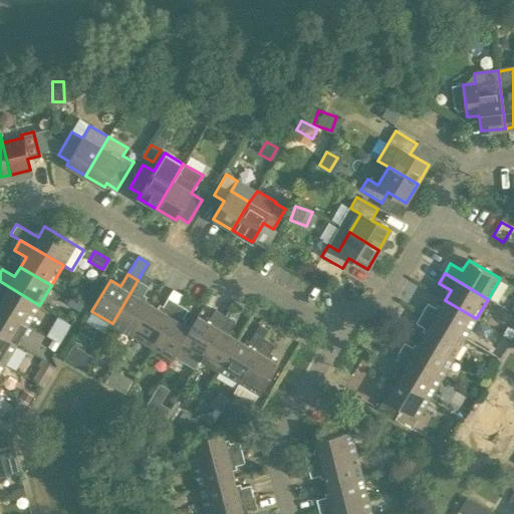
[(132,335),(151,304),(141,298),(152,280),(145,275),(141,282),(138,280),(112,323),(132,335)]
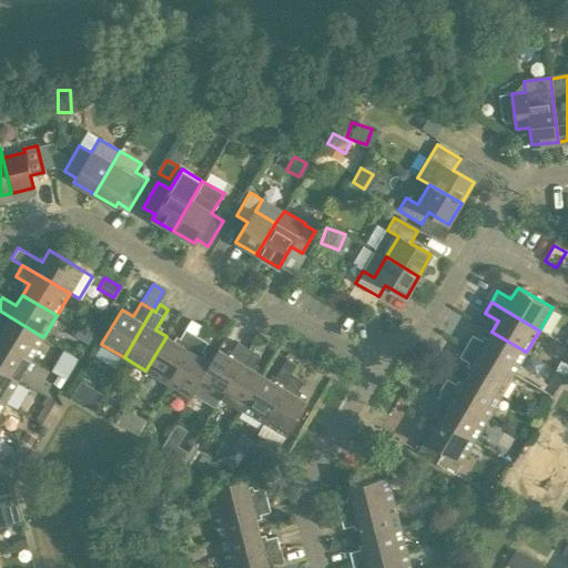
[(0,332),(0,340),(31,358),(43,337),(0,311),(0,325),(3,327),(0,332)]
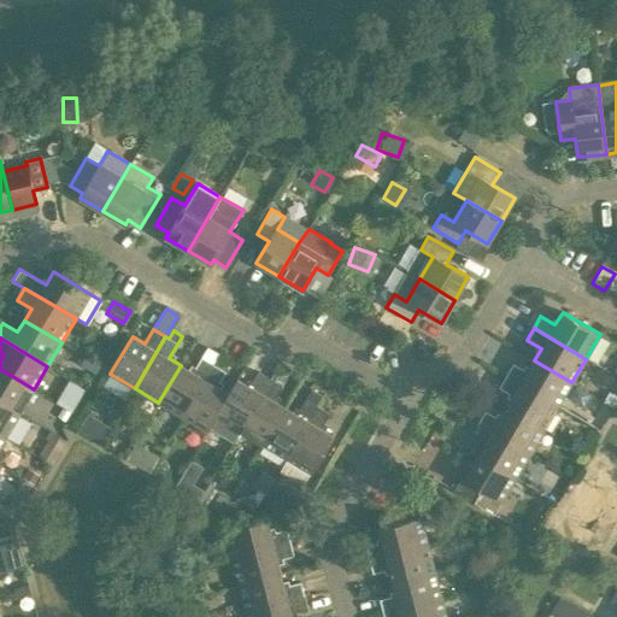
[(182,417),(213,364),(218,356),(206,348),(193,372),(181,365),(158,403),(182,417)]
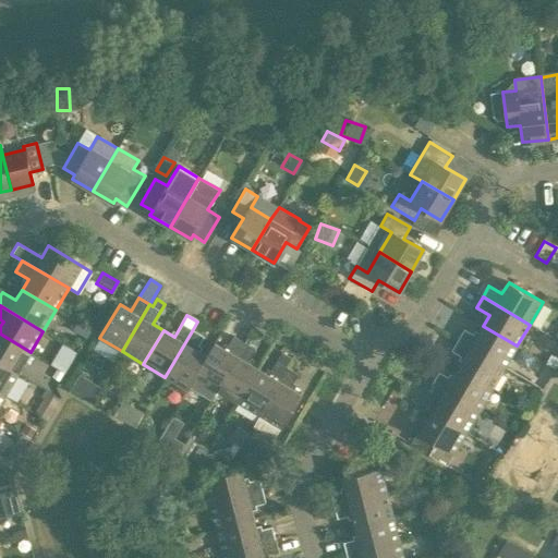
[(457,340),(504,367),(517,346),(483,326),(476,337),(463,329),(457,340)]
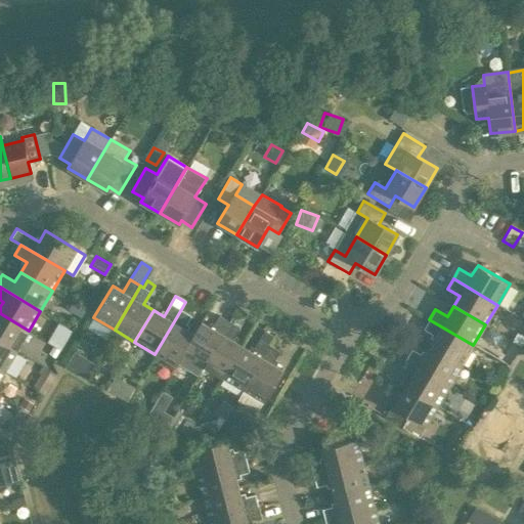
[(181,309),(155,354),(175,365),(182,353),(194,334),(184,328),(191,315),(181,309)]
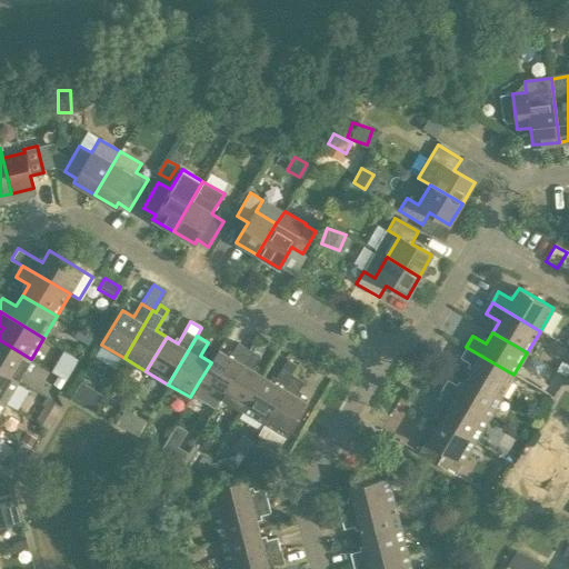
[(0,370),(18,381),(31,359),(0,340),(0,370)]
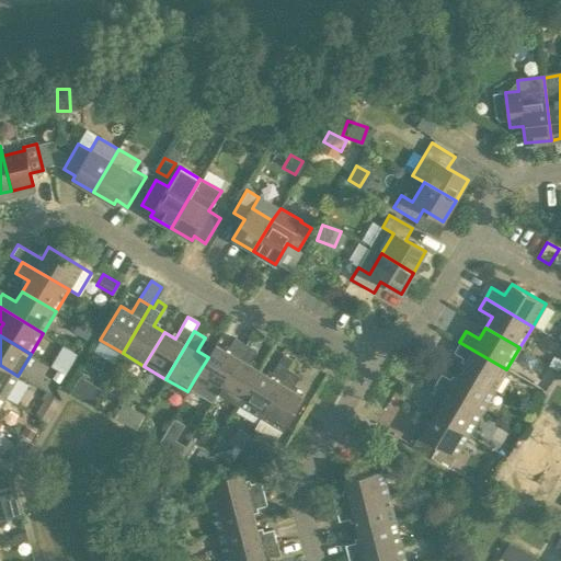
[(195,378),(217,391),(245,344),(235,338),(227,351),(216,344),(208,357),(195,378)]
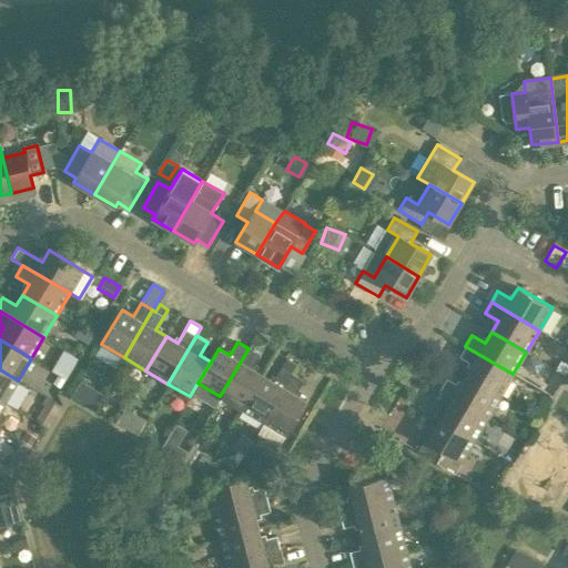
[(242,409),(262,375),(252,368),(263,348),(252,342),(249,348),(220,396),(242,409)]
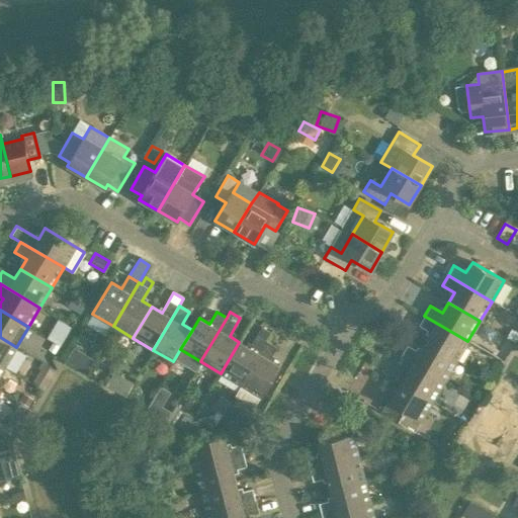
[(425,342),(456,361),(467,341),(424,316),(419,325),(431,333),(425,342)]
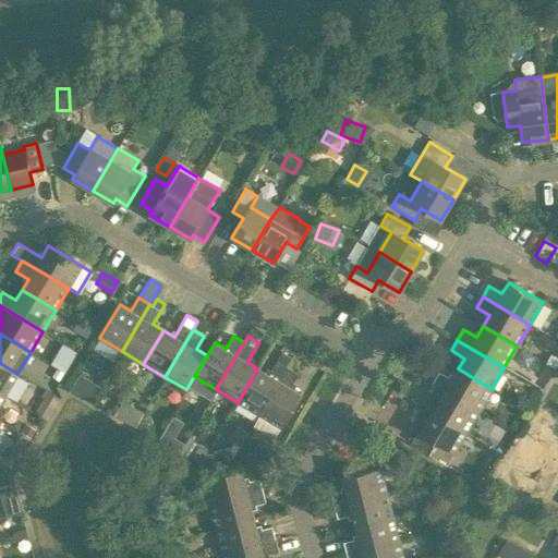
[(63,344),(51,365),(64,373),(76,352),(63,344)]
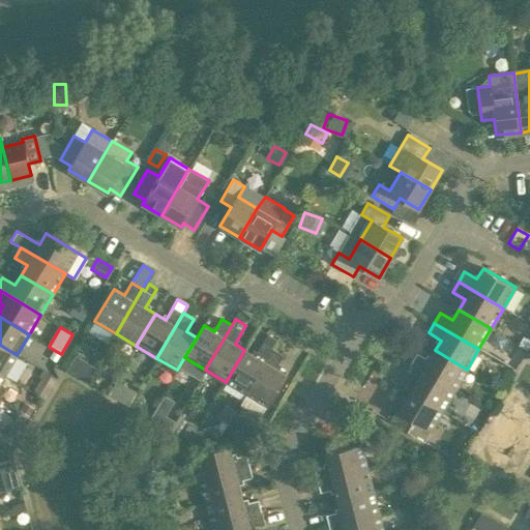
[(246,393),(272,349),(276,343),(266,336),(255,355),(244,350),(226,382),(246,393)]
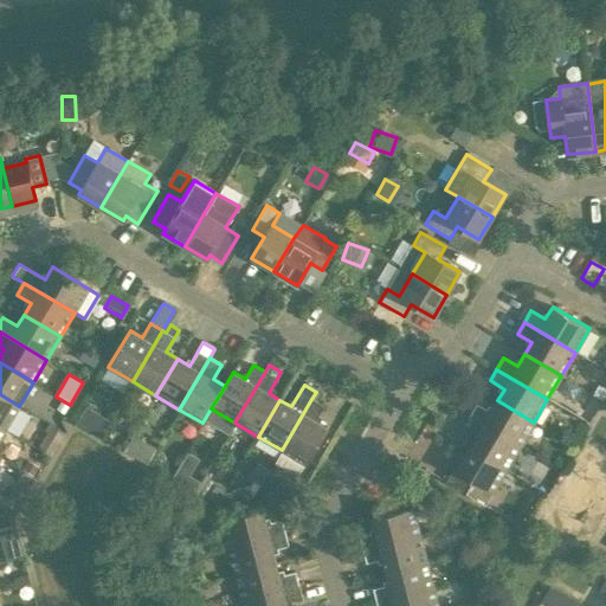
[(0,394),(0,425),(6,430),(19,406),(0,394)]
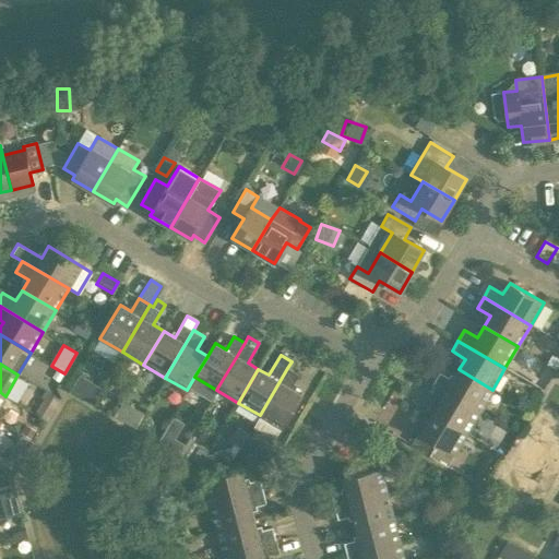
[(298,375),(287,368),(260,415),(282,429),(301,395),(290,388),(298,375)]
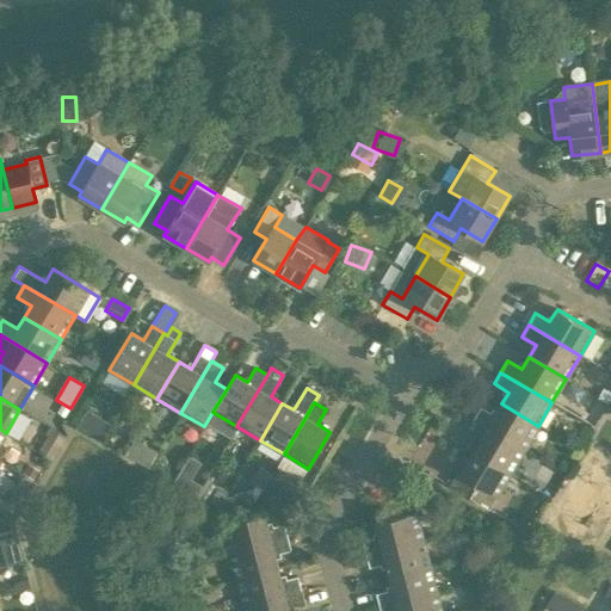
[(473,419),(524,449),(538,426),(501,403),(494,415),(480,407),(473,419)]
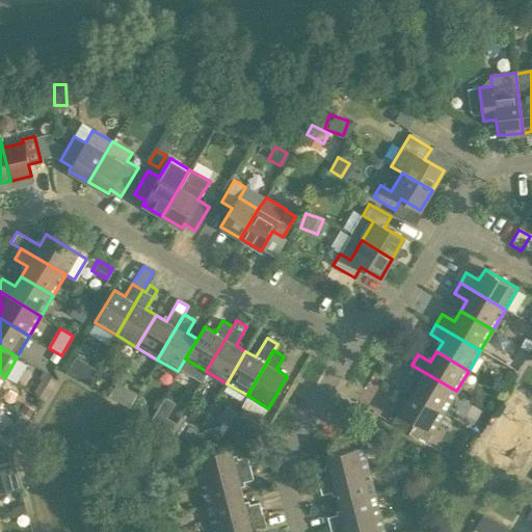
[(96,369),(75,356),(68,370),(87,381),(96,369)]
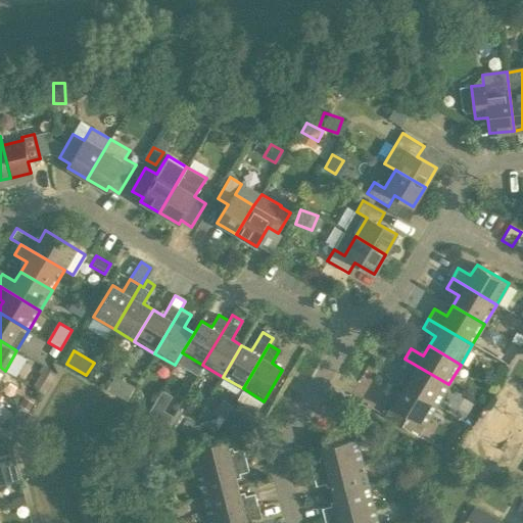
[(406,386),(437,405),(448,384),(405,359),(398,369),(411,376),(406,386)]
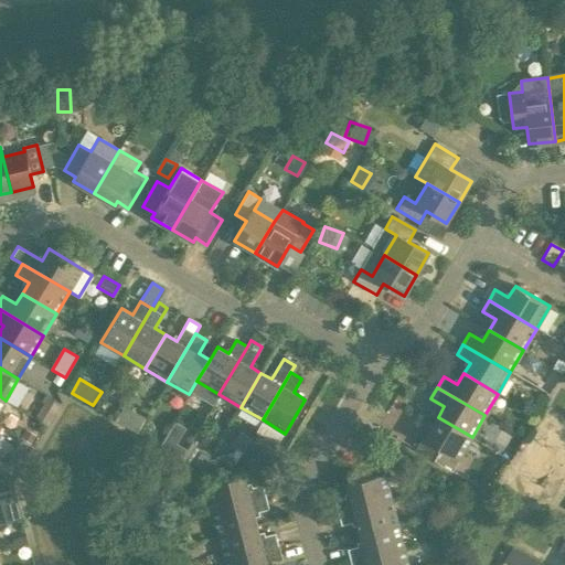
[(32,388),(22,403),(45,420),(55,406),(32,388)]
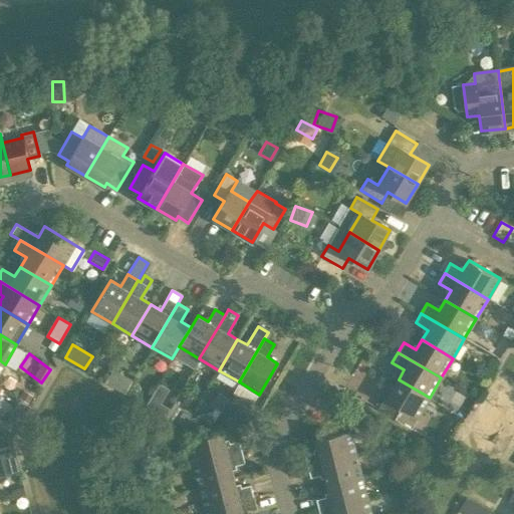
[(417,419),(430,398),(399,379),(393,389),(390,388),(377,409),(402,423),(408,413),(417,419)]
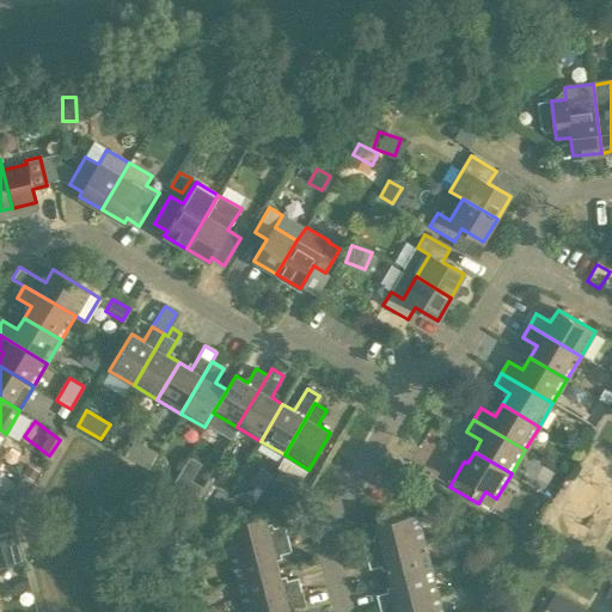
[(31,494),(36,484),(23,477),(18,487),(31,494)]
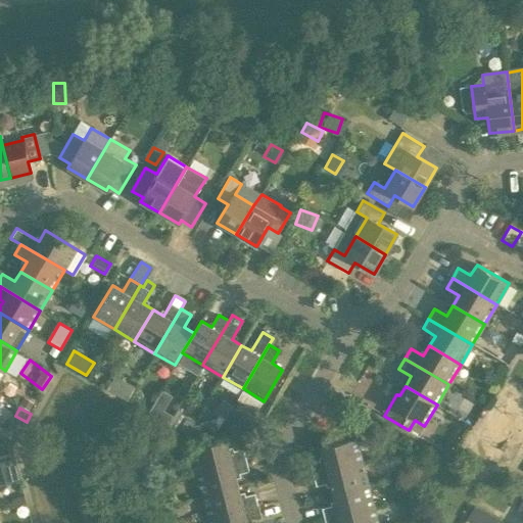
[(187,435),(197,419),(180,409),(171,425),(187,435)]
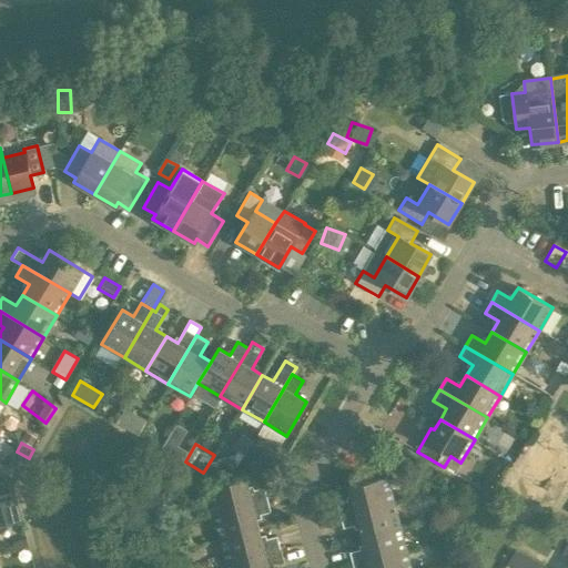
[(336,503),(340,515),(394,501),(387,476),(348,486),(352,499),(336,503)]
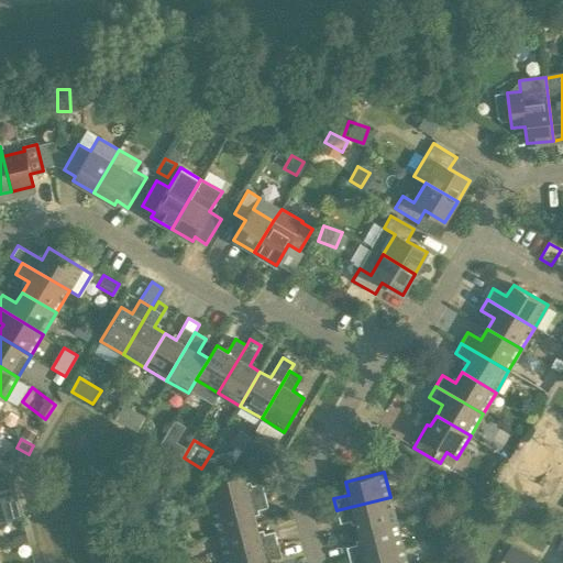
[(205,483),(211,507),(265,495),(262,483),(246,486),(243,473),(205,483)]
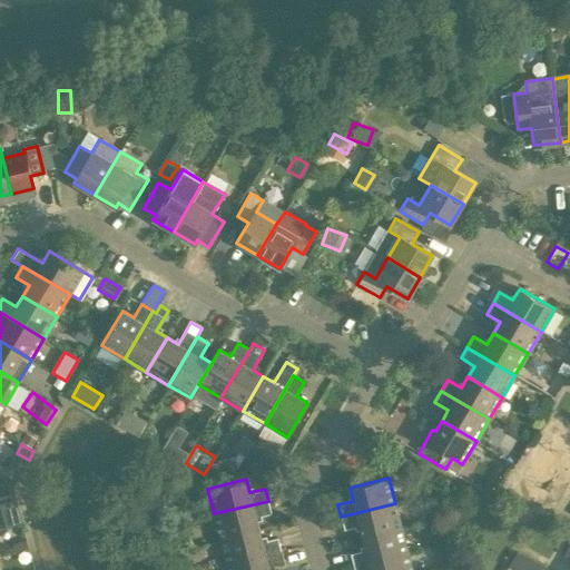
[(0,504),(0,510),(5,528),(21,523),(16,500),(0,504)]
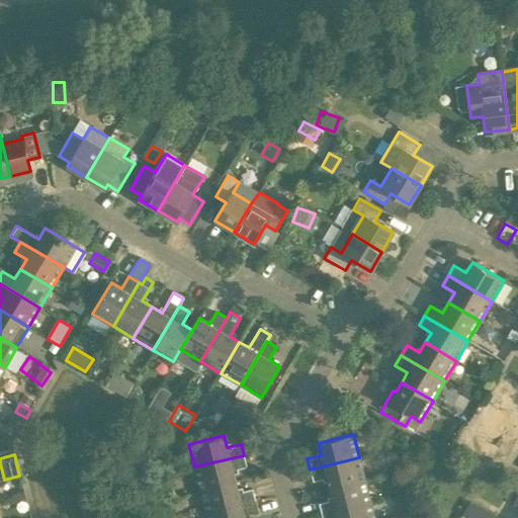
[(244,455),(194,466),(200,490),(236,482),(233,470),(246,466),(244,455)]
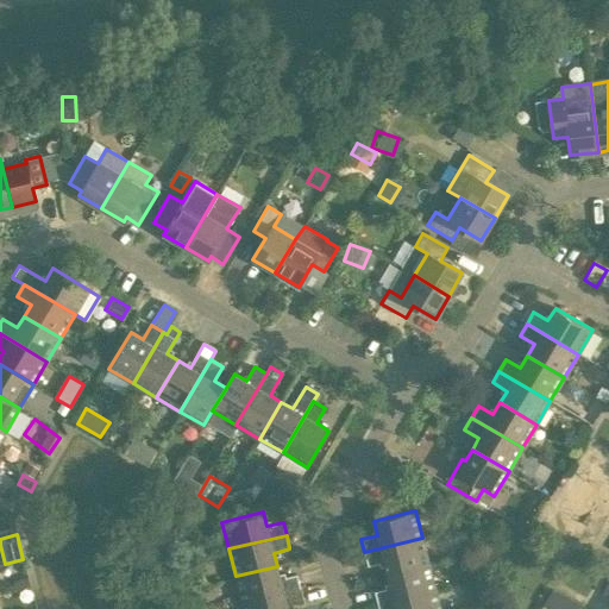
[(387,575),(428,564),(422,538),(364,552),(368,566),(384,562),(387,575)]
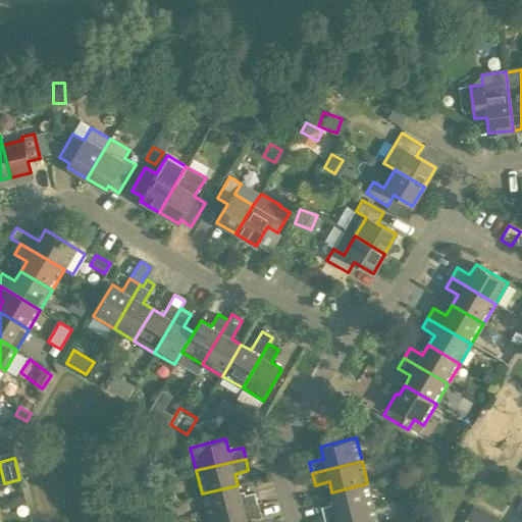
[(324,519),(373,506),(367,483),(331,492),(334,504),(321,507),(324,519)]
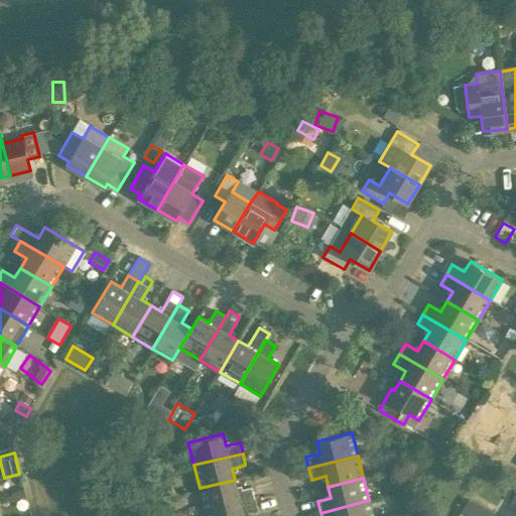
[(235,480),(200,488),(205,511),(254,498),(251,487),(237,490),(235,480)]
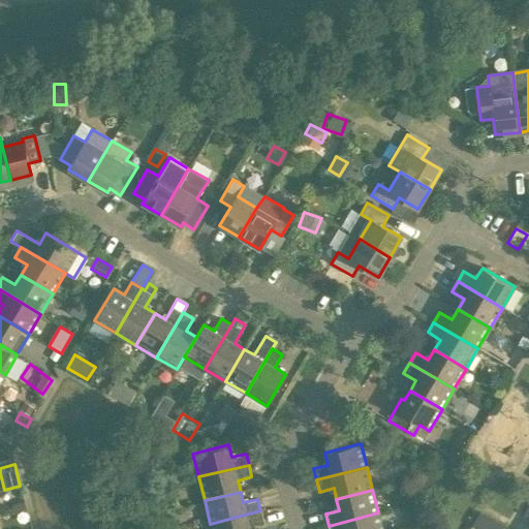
[(260,510),(210,524),(211,528),(249,528),(249,526),(263,522),(260,510)]
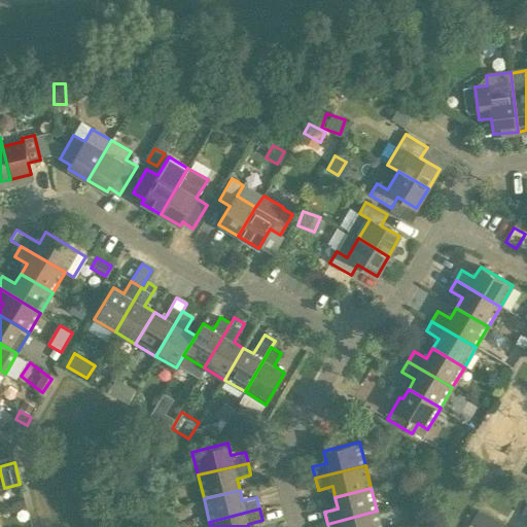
[(475,508),(466,523),(475,526),(503,526),(504,526),(475,508)]
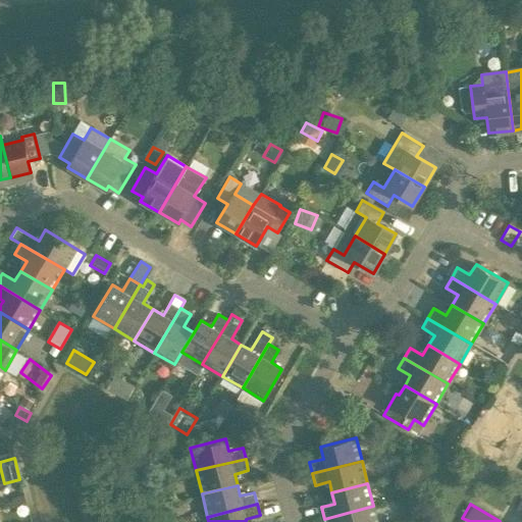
[(377,521),(373,506),(324,519),(324,521),(377,521)]
